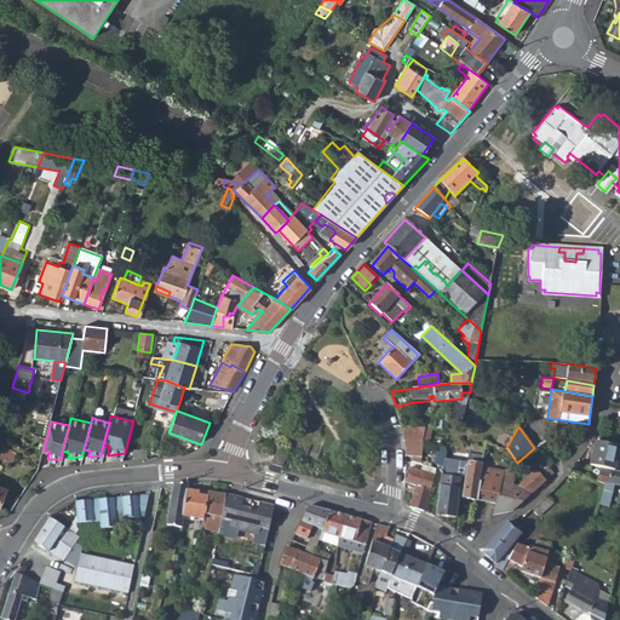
[(425,429),(403,429),(405,437),(423,442),(425,429)]
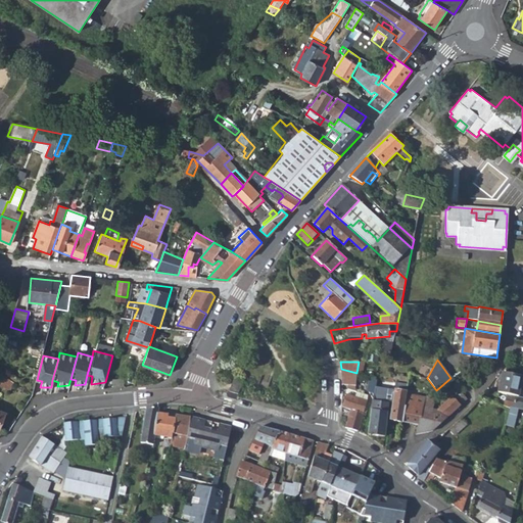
[(359,362),(357,373),(359,373),(363,374),(365,362),(362,362),(359,362)]
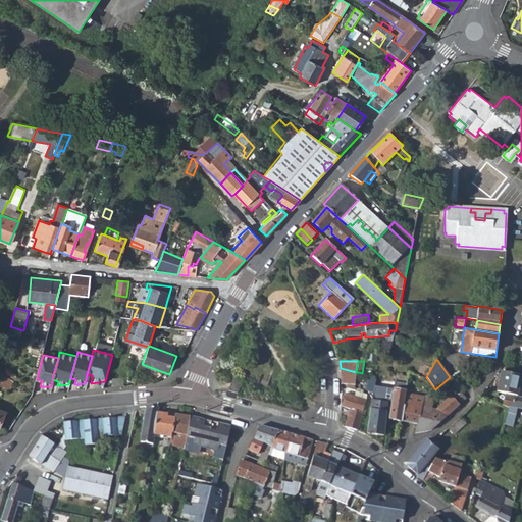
[(356,372),(341,368),(341,382),(347,384),(355,386),(358,372),(356,372)]
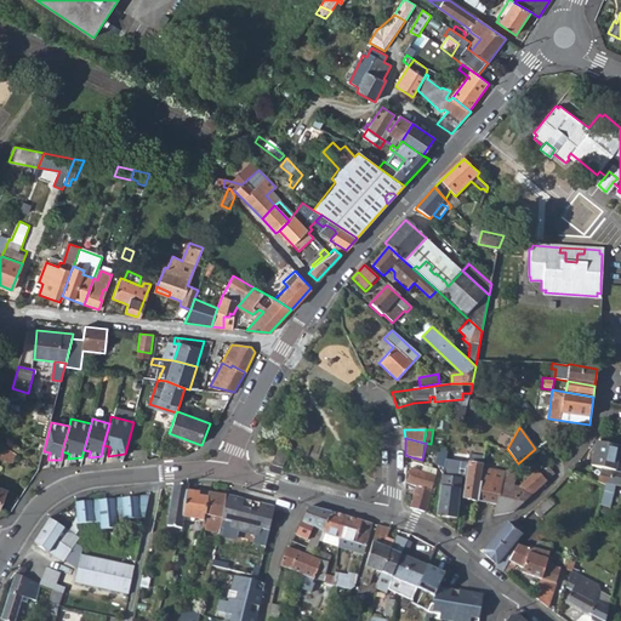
[(596,443),(590,466),(602,468),(613,471),(619,448),(596,443)]
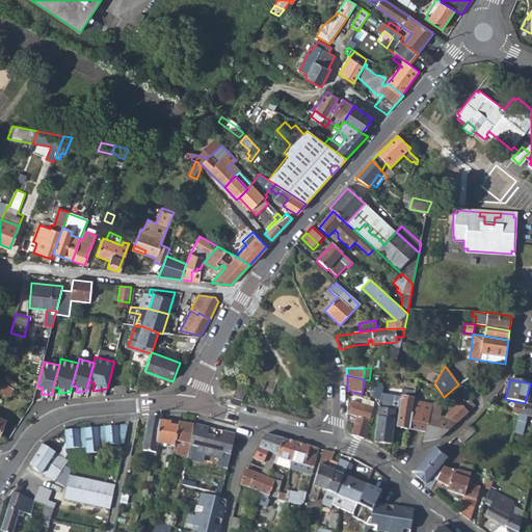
[(0,380),(0,391),(3,393),(5,389),(8,390),(10,387),(0,380)]
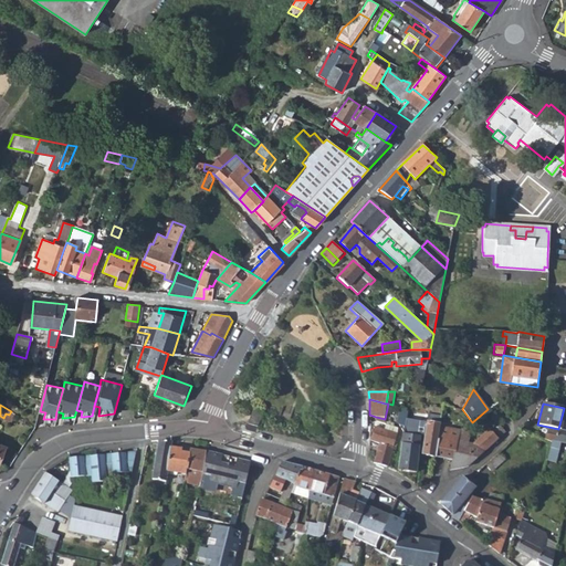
[(252,408),(248,423),(258,427),(263,411),(252,408)]
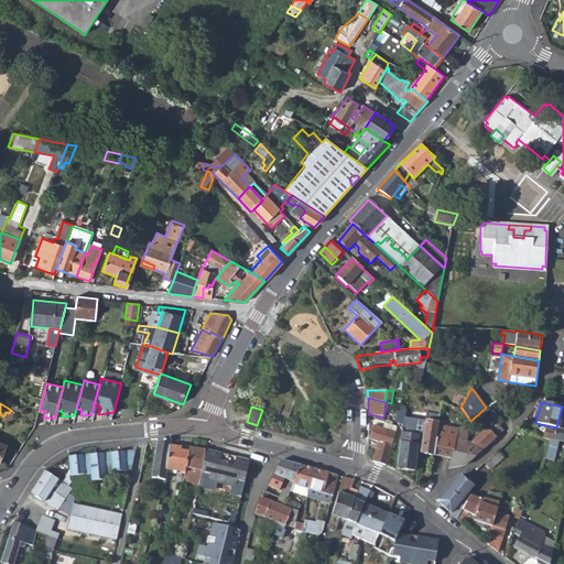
[(400,419),(399,423),(404,424),(407,418),(408,408),(403,407),(400,419)]
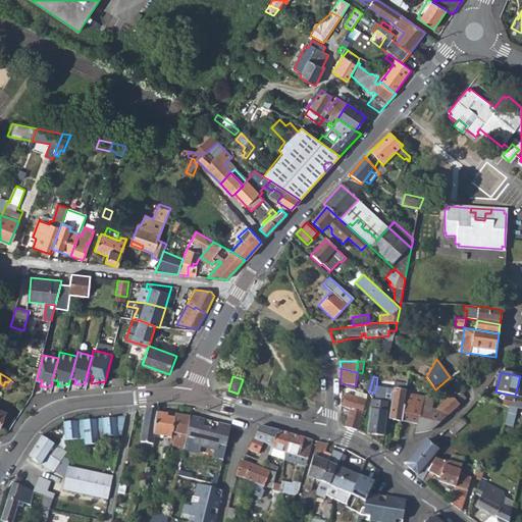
[(373,398),(373,400),(387,403),(388,397),(379,395),(380,387),(376,386),(374,393),(373,398)]
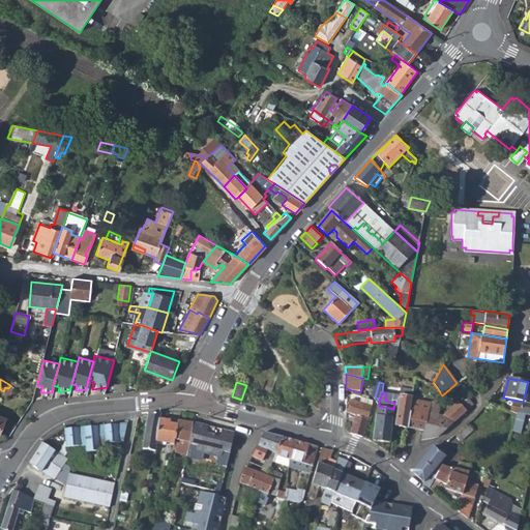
[(401,395),(395,425),(409,428),(411,411),(412,398),(401,395)]
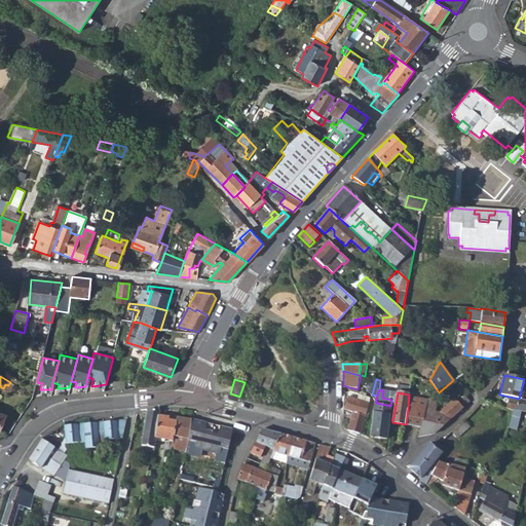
[(358,395),(355,400),(368,404),(369,399),(358,395)]
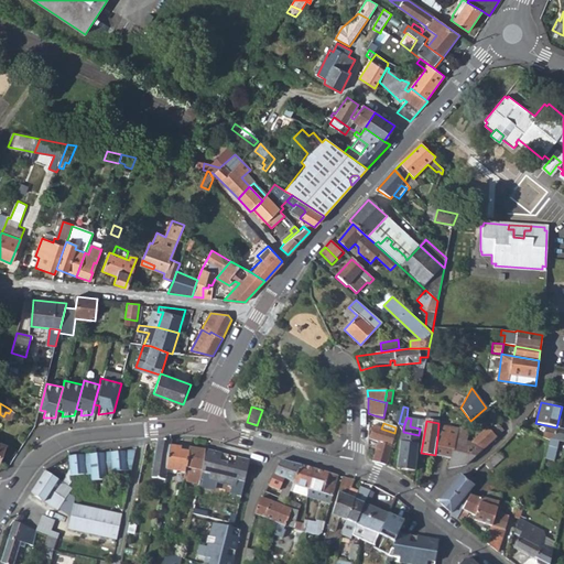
[(451,459),(448,469),(468,464),(503,430),(496,423),(489,430),(487,429),(470,444),(466,442),(469,431),(459,429),(451,459)]
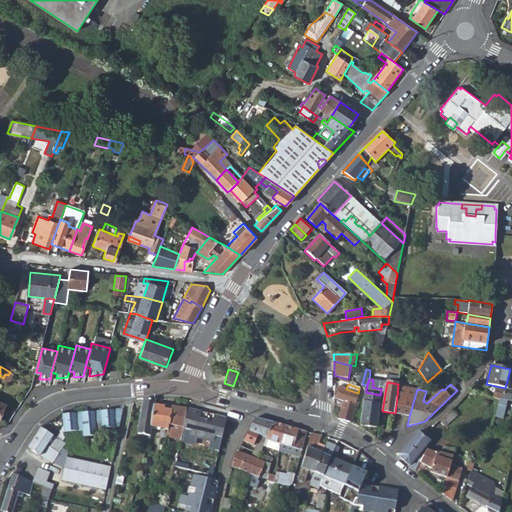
[(339,386),(335,397),(355,404),(359,394),(358,393),(346,389),(339,386)]
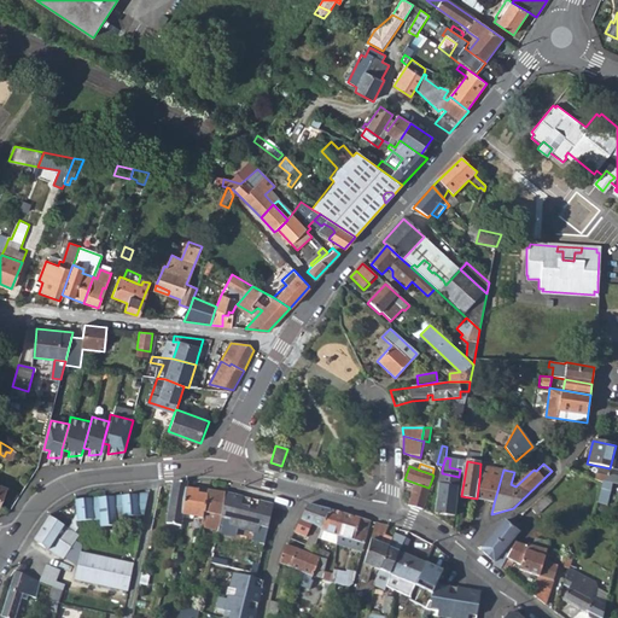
[(599,466),(596,473),(606,476),(605,482),(610,483),(617,484),(617,470),(610,468),(599,466)]
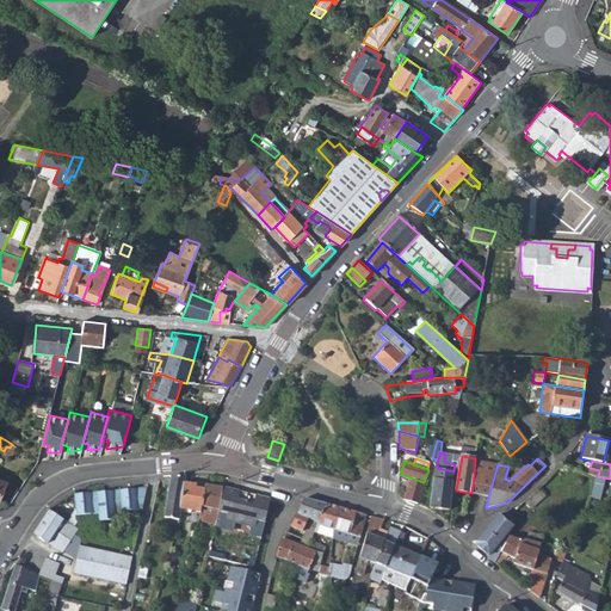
[(474,474),(471,493),(488,498),(498,464),(486,462),(481,476),(474,474)]
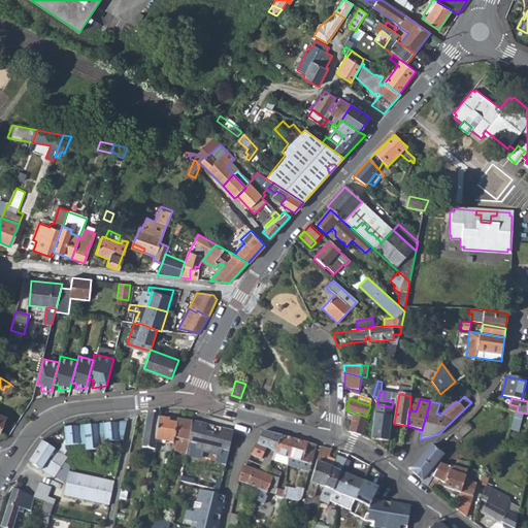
[(376,408),(375,413),(391,416),(392,407),(377,404),(376,408)]
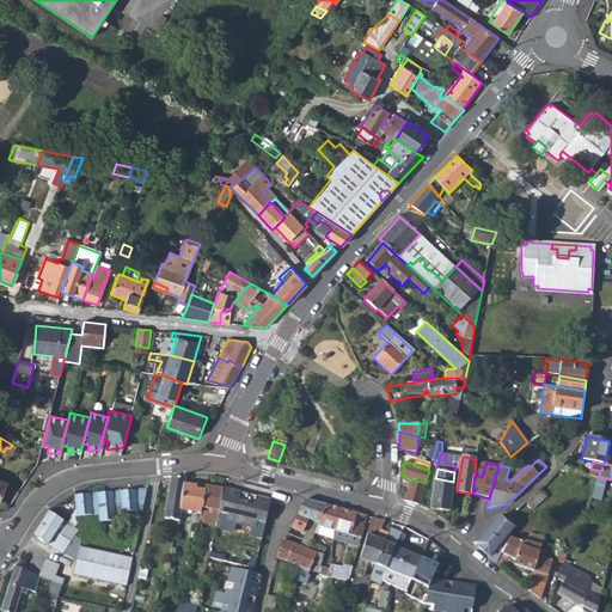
[(591,469),(589,477),(595,479),(594,484),(603,487),(604,478),(599,477),(600,471),(591,469)]
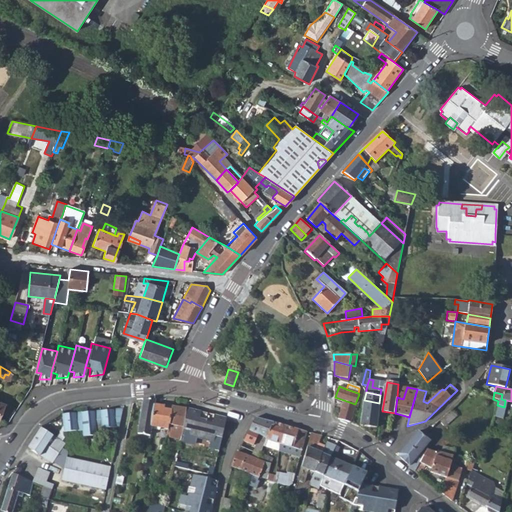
[(335,397),(334,397),(334,402),(339,403),(337,418),(350,422),(355,404),(335,397)]
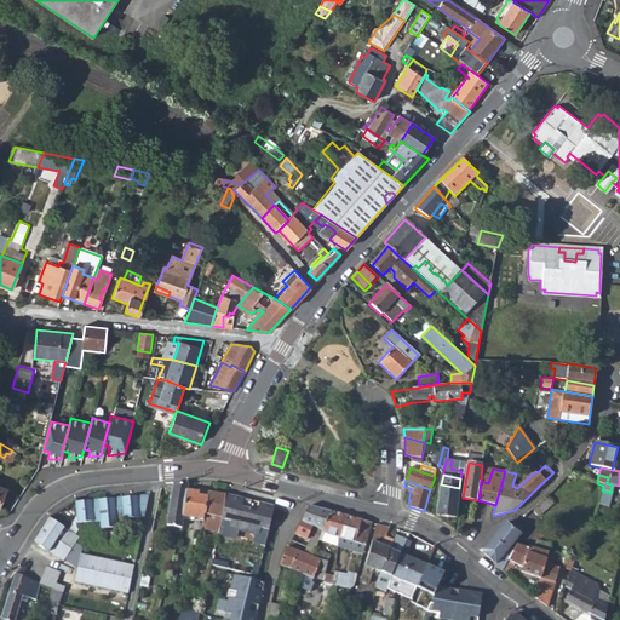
[(173,484),(166,526),(171,527),(181,528),(183,516),(188,491),(189,484),(174,483),(173,484)]
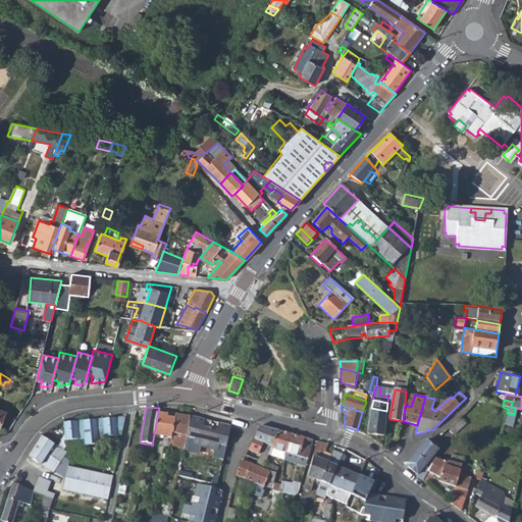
[(371,408),(369,421),(385,424),(386,411),(371,408)]
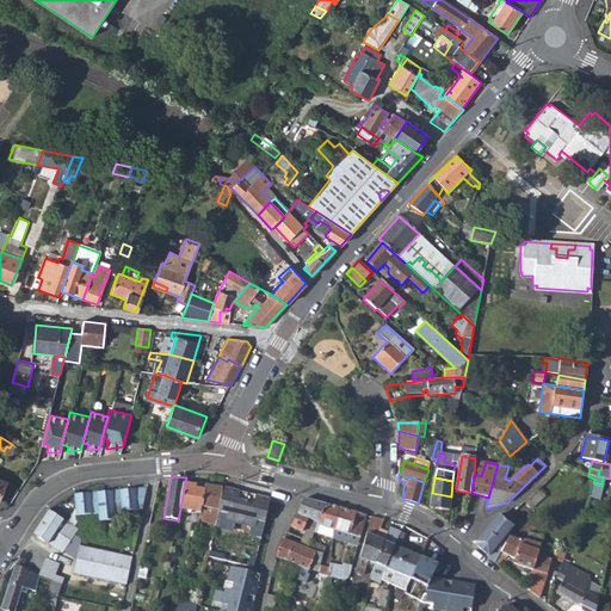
[(185,483),(180,508),(199,512),(205,489),(197,488),(197,485),(185,483)]
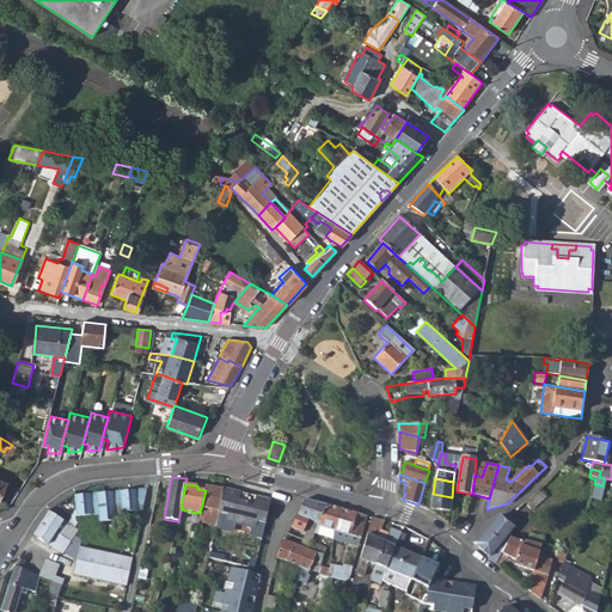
[(594,484),(591,499),(599,501),(603,487),(594,484)]
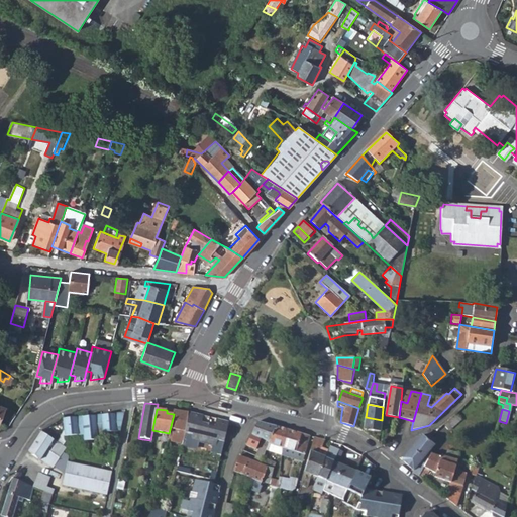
[(169,433),(167,442),(181,446),(184,434),(185,431),(188,413),(175,411),(174,414),(169,433)]
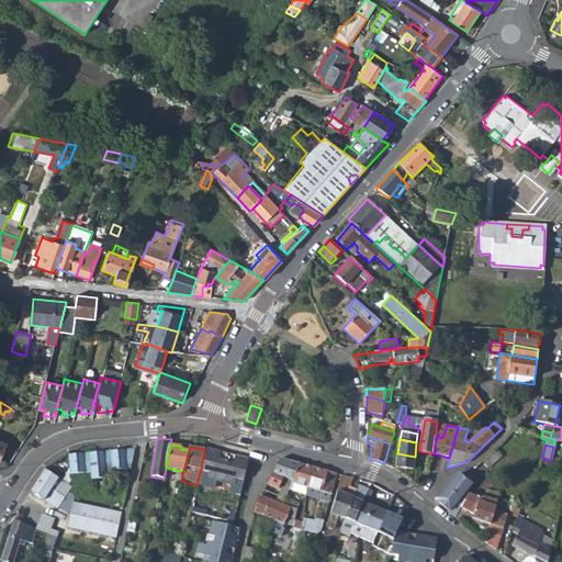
[(74,456),(68,456),(70,475),(90,474),(90,481),(104,480),(103,472),(128,469),(131,464),(132,464),(135,448),(123,449),(123,452),(116,453),(115,450),(102,451),(102,454),(96,456),(94,452),(80,454),(80,458),(75,458),(74,456)]
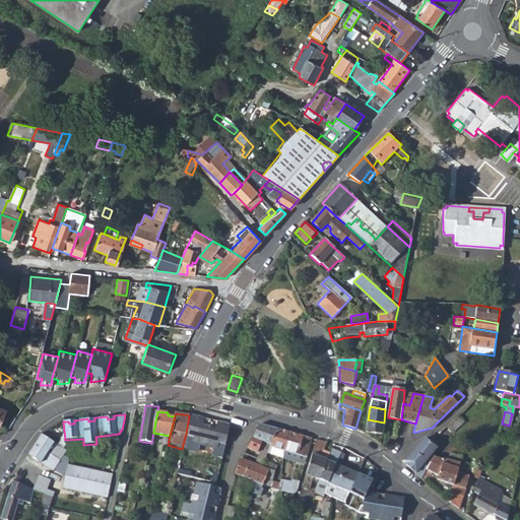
[(189,415),(186,434),(193,436),(192,442),(204,445),(211,419),(189,414),(189,415)]
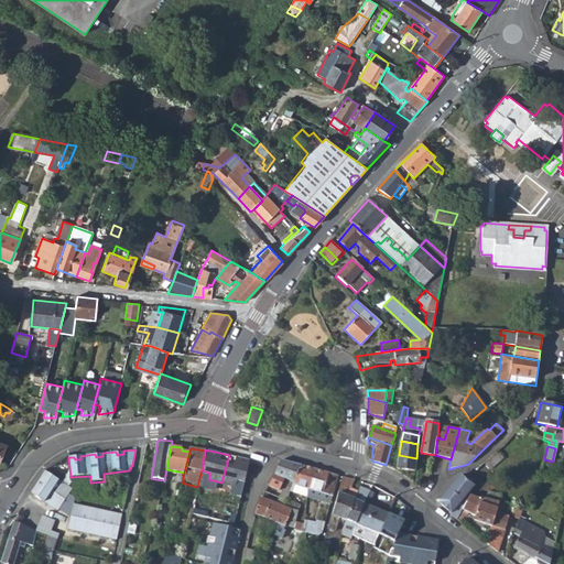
[(229,455),(221,483),(235,486),(237,479),(243,481),(249,459),(229,455)]
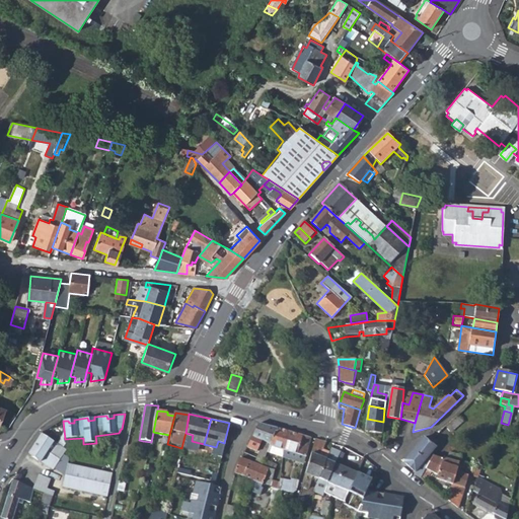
[(365,426),(364,431),(381,434),(383,422),(367,419),(365,426)]
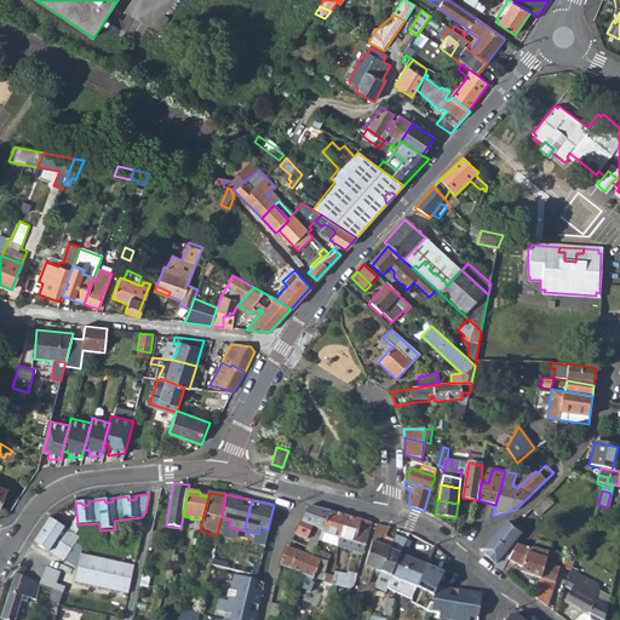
[(309,506),(296,534),(308,540),(310,533),(314,527),(323,532),(331,512),(309,506)]
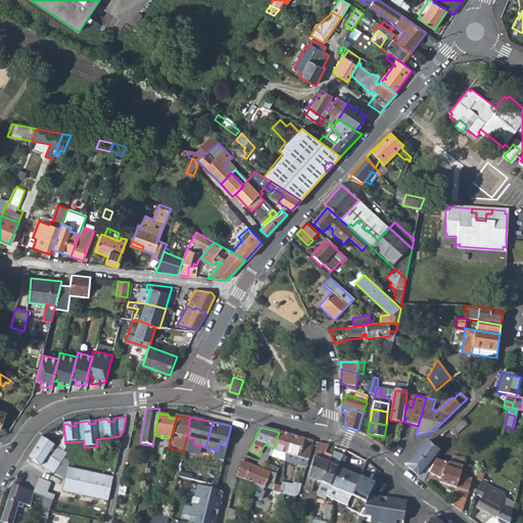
[(273,448),(273,449),(286,454),(291,435),(279,432),(273,448)]
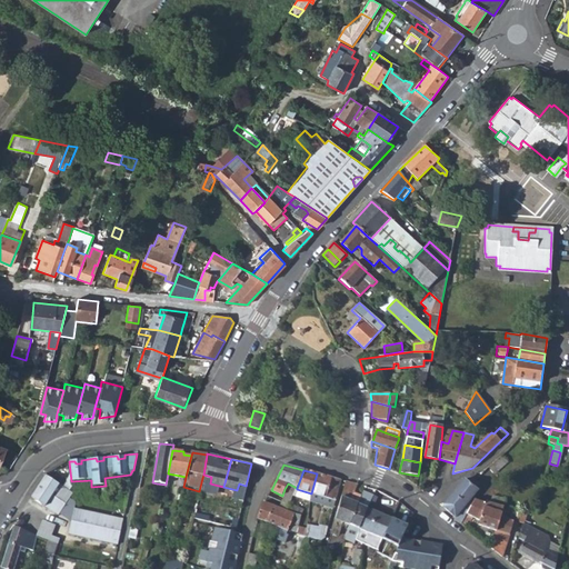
[(317,473),(311,493),(336,500),(341,480),(317,473)]
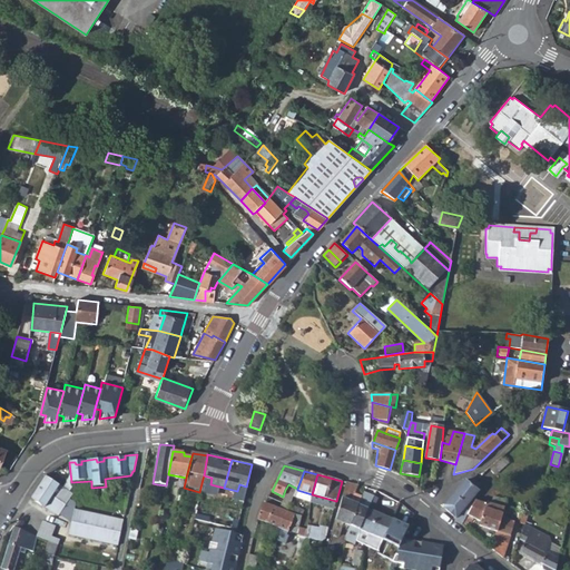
[(72,494),(45,477),(32,497),(30,499),(58,517),(59,514),(61,511),(66,513),(74,502),(69,499),(72,494)]
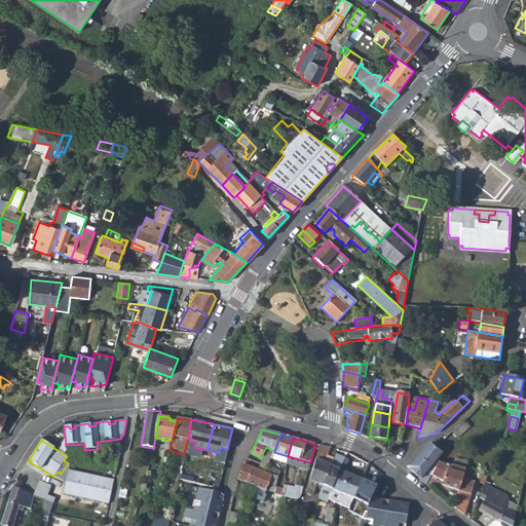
[(427,444),(410,466),(409,468),(425,484),(430,475),(438,460),(436,460),(441,453),(429,443),(427,444)]
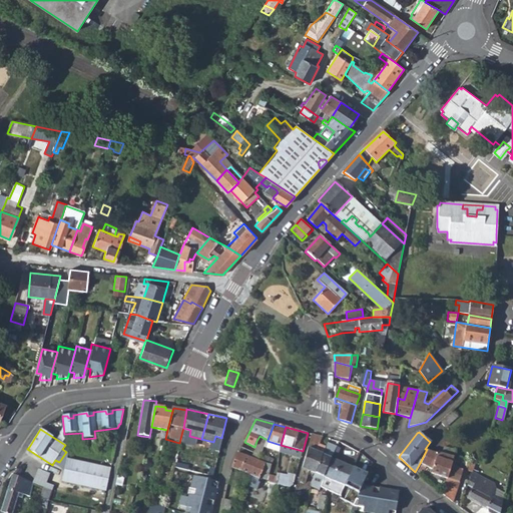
[(312,434),(297,485),(304,487),(307,477),(308,471),(314,473),(323,454),(326,448),(320,445),(323,437),(312,434)]
